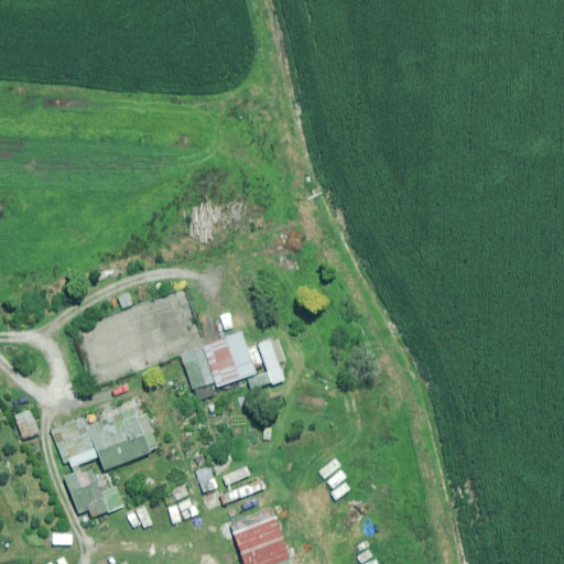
[(258,375),(248,348),(242,333),(202,347),(215,382),(217,389),(246,378),(258,375)]
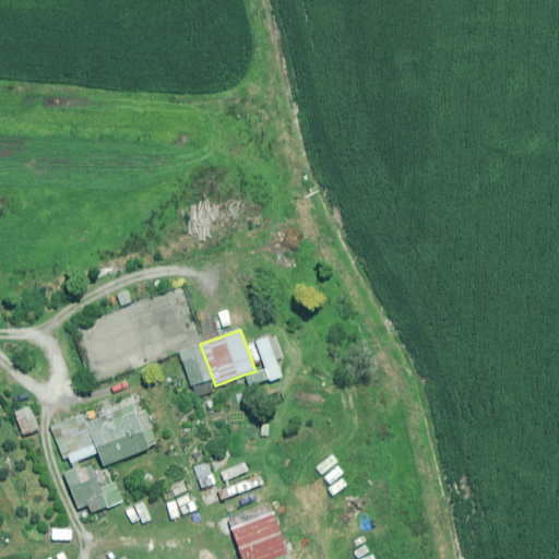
[(275,335),(254,342),(264,369),(245,376),(249,387),(269,381),(269,382),(281,378),(275,363),(283,359),(275,335)]
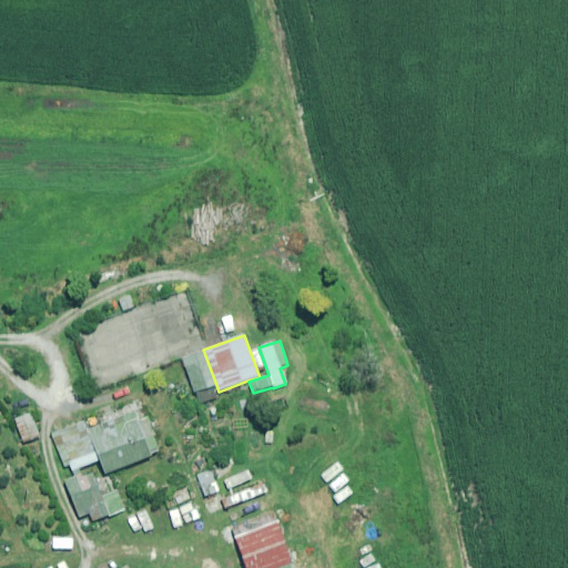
[(216,385),(203,350),(182,357),(194,393),(216,385)]
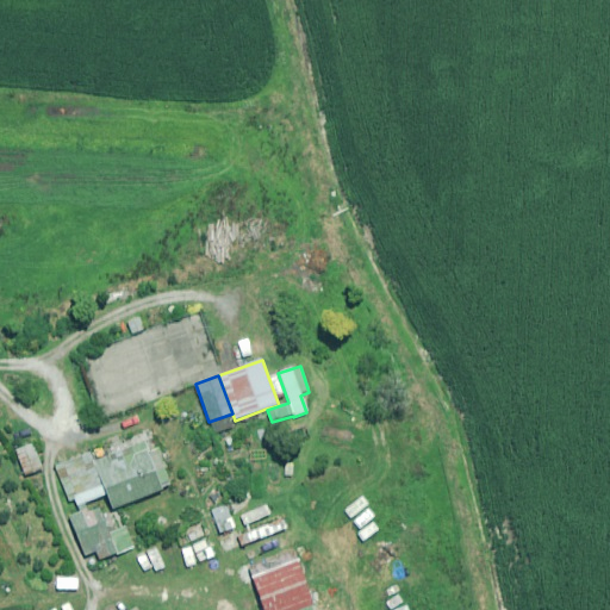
[(43,470),(33,443),(16,450),(24,475),(43,470)]
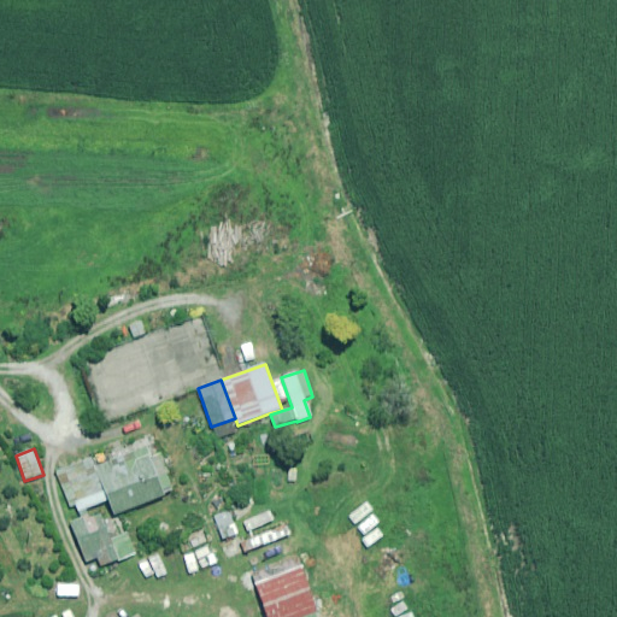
[(80,519),(71,522),(86,563),(98,558),(100,566),(136,554),(129,535),(112,542),(98,505),(109,501),(113,516),(176,493),(163,457),(150,462),(147,454),(97,472),(92,459),(57,471),(69,505),(70,510),(75,507),(80,519)]
